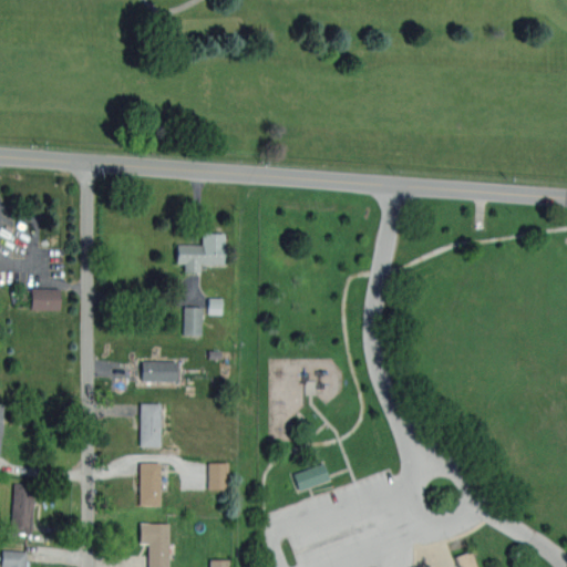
[(224,232),(224,263),(198,264),(198,274),(185,274),(185,261),(176,261),(176,246),(200,246),(200,232),(224,232)]
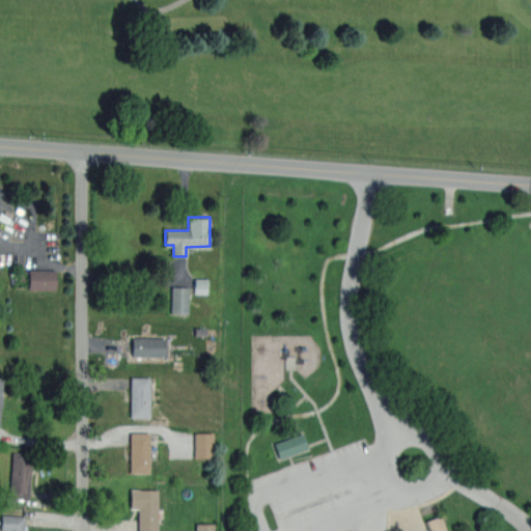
[(55,271),(29,270),(29,289),(55,290),(55,271)]
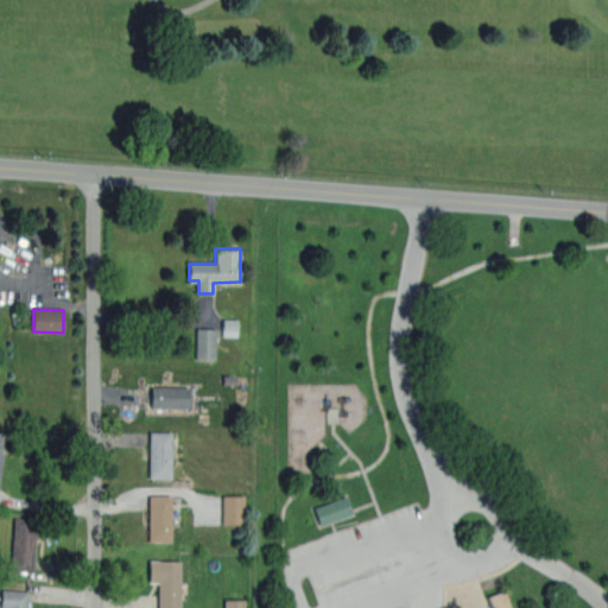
[(238,320),(223,320),(223,336),(238,337),(238,320)]
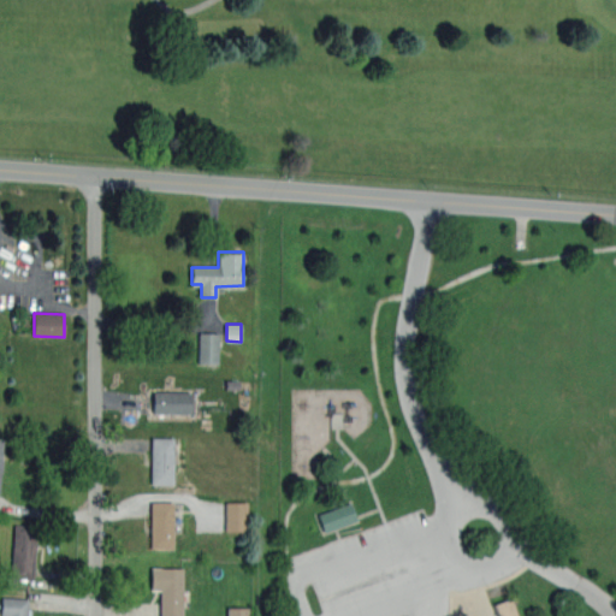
[(199,363),(219,363),(219,332),(199,333),(199,363)]
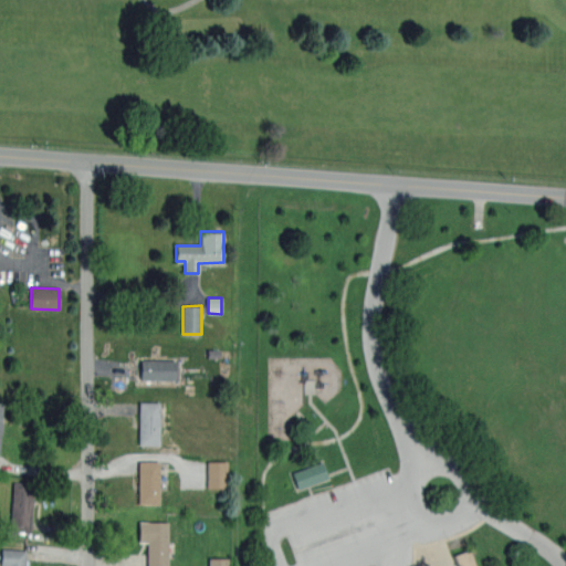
[(176,379),(139,379),(139,359),(176,359),(176,379)]
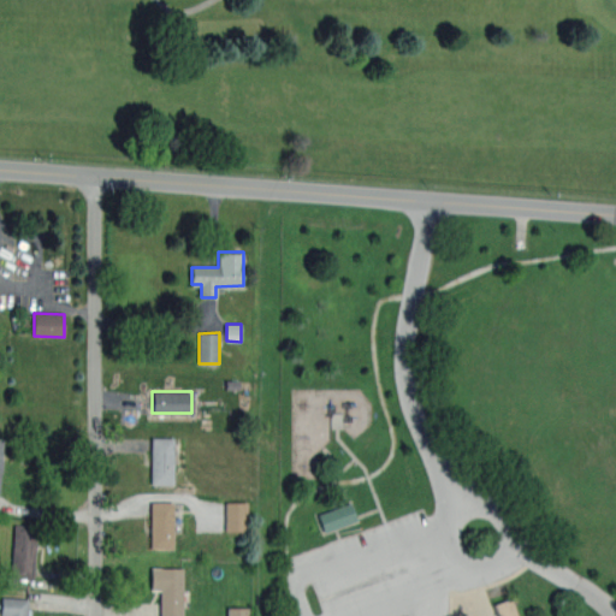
[(173,484),(152,484),(150,437),(173,437),(173,484)]
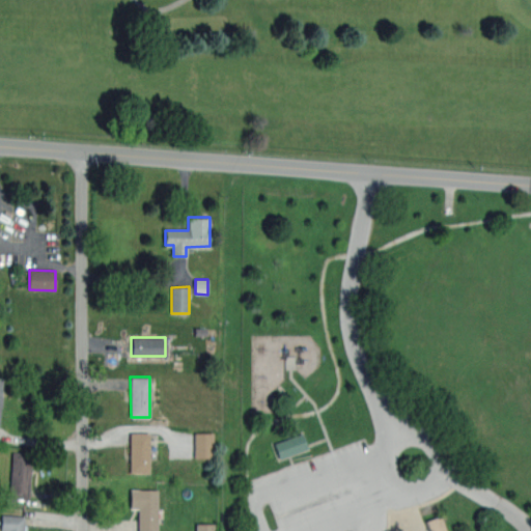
[(148,432),(148,473),(130,472),(130,432),(148,432)]
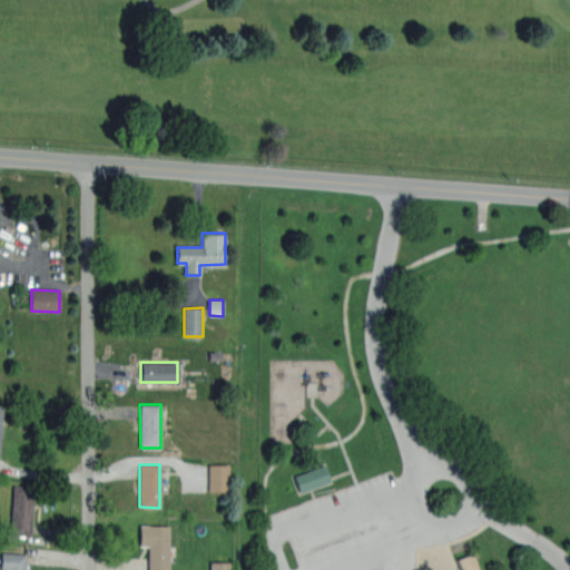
[(208,491),(228,492),(229,465),(208,464),(208,491)]
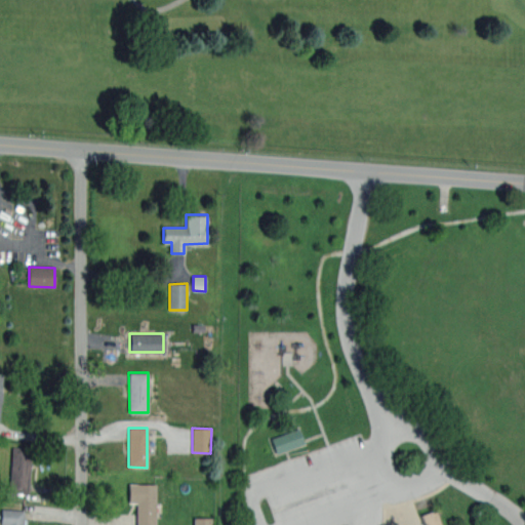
[(270,439),(299,429),(306,443),(275,454),(270,439)]
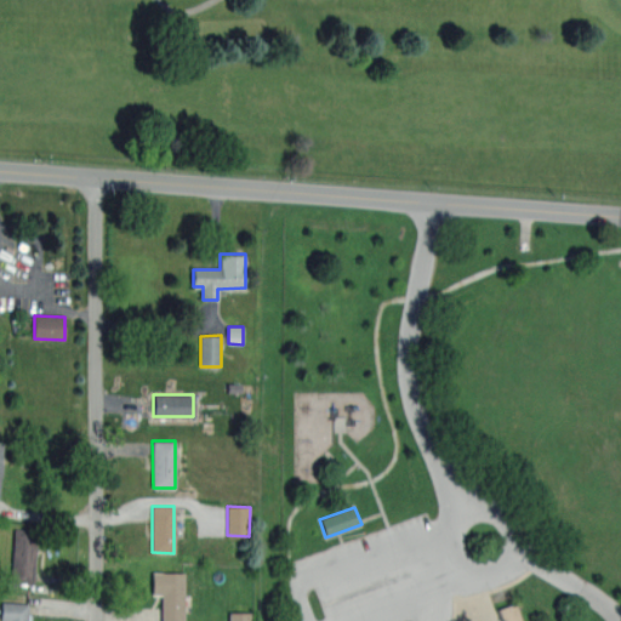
[(33,584),(11,582),(15,529),(36,530),(33,584)]
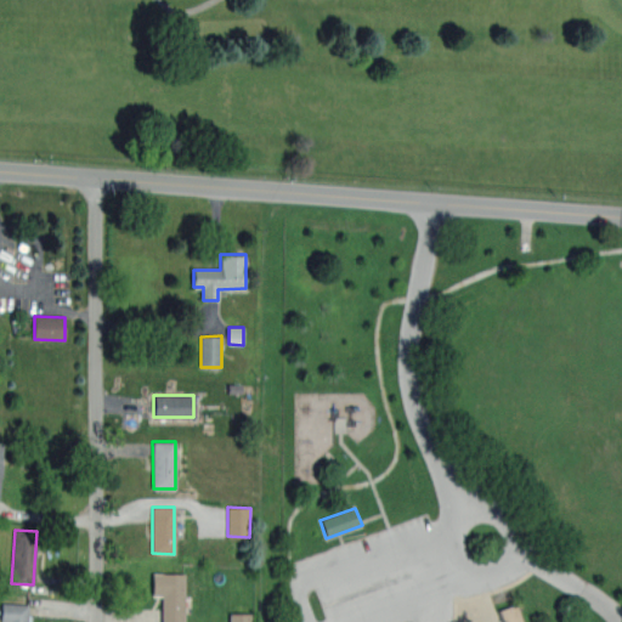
[(184,612),(184,621),(160,621),(160,595),(152,595),(152,572),(184,572),(184,612)]
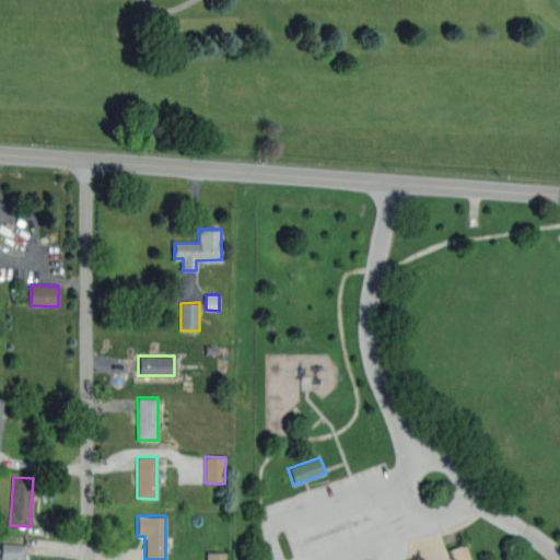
[(9,545),(26,546),(25,559),(1,559),(2,545),(9,545)]
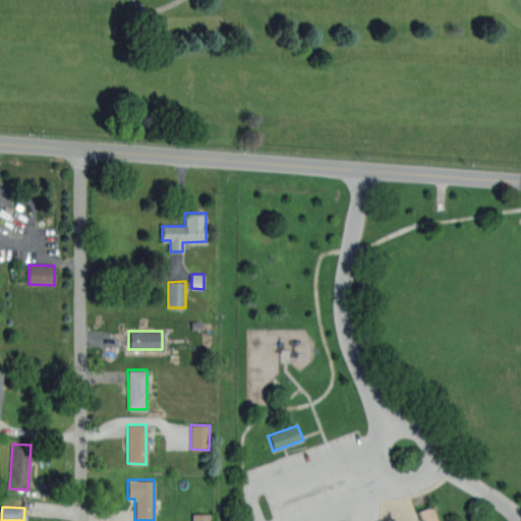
[(436,520),(430,507),(417,511),(422,520),(436,520)]
